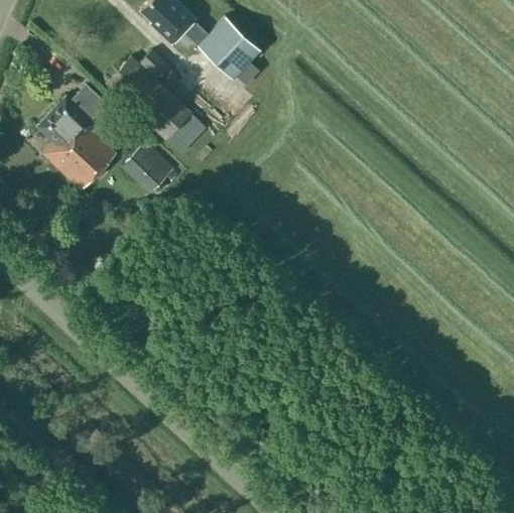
[(173,0),(171,2),(169,0),(150,0),(141,10),(153,22),(151,24),(171,44),(182,32),(233,80),(260,50),(226,17),(209,35),(194,21),(195,20),(173,0)]
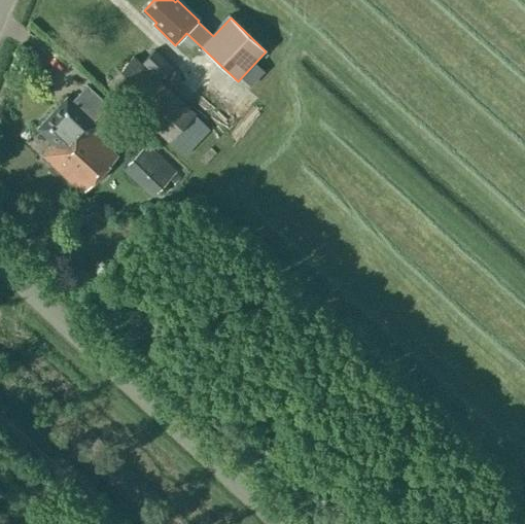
[(154,53),(142,66),(161,82),(173,70),(154,53)]
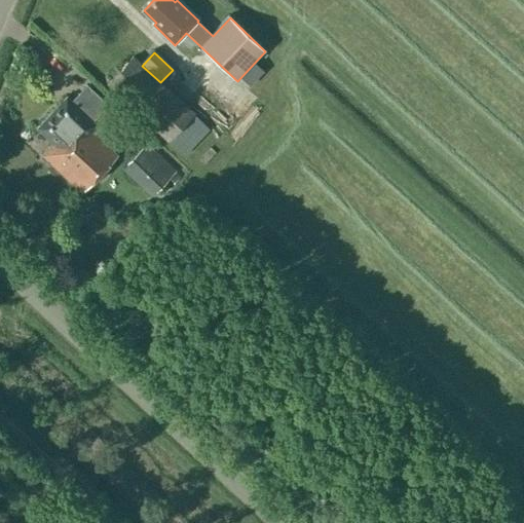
[(134,59),(109,85),(183,156),(209,129),(174,96),(134,59)]
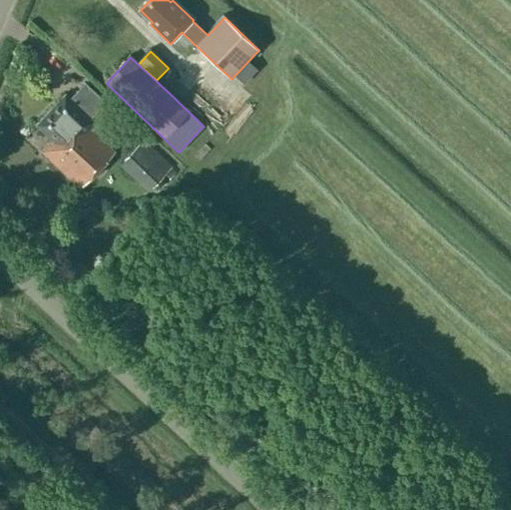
[(93,131),(98,126),(90,119),(98,110),(79,92),(71,100),(66,96),(36,127),(52,142),(42,153),(81,190),(115,153),(93,131)]
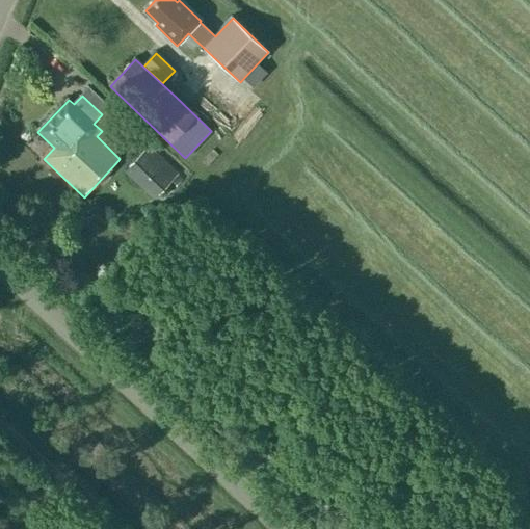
[(129,168),(159,196),(162,192),(169,199),(186,181),(150,147),(143,154),(129,168)]
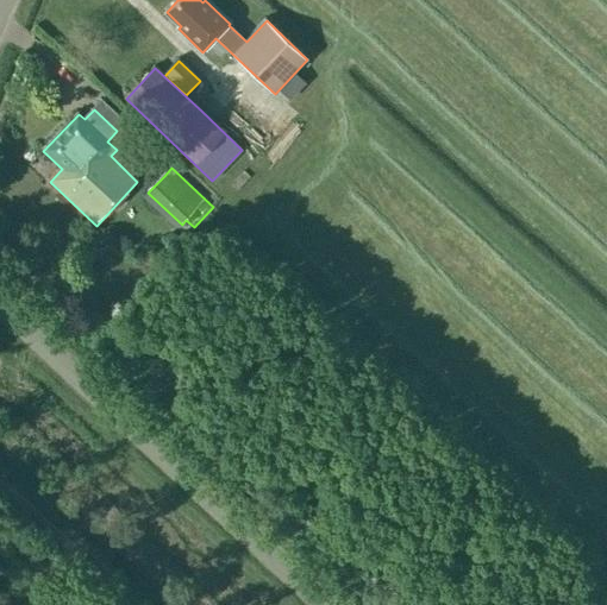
All buildings are outlined.
